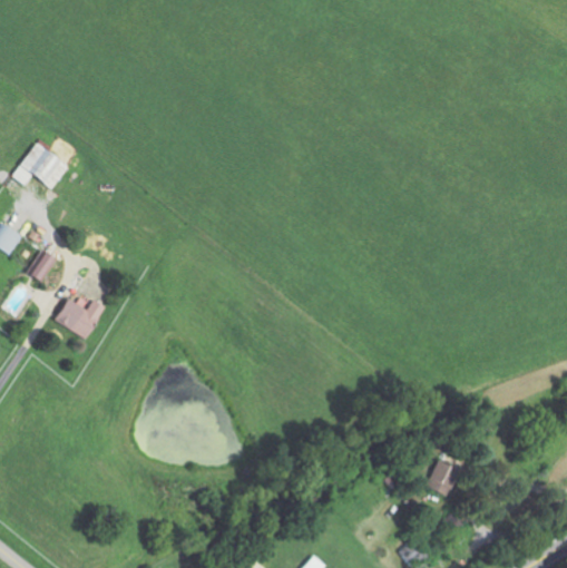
[(11,175),(23,185),(32,174),(51,188),(68,165),(36,142),(11,175)]
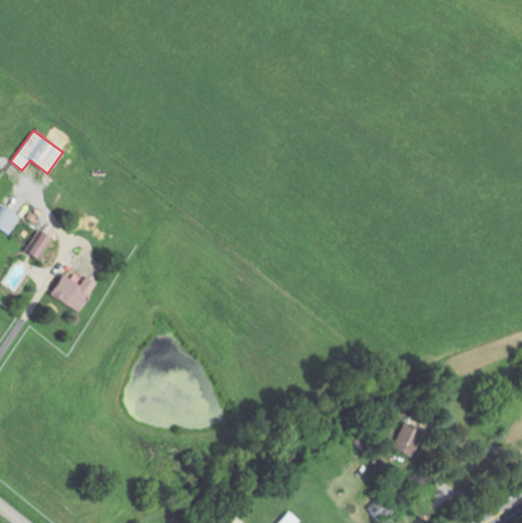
[(0,230),(6,235),(18,216),(0,203),(0,230)]
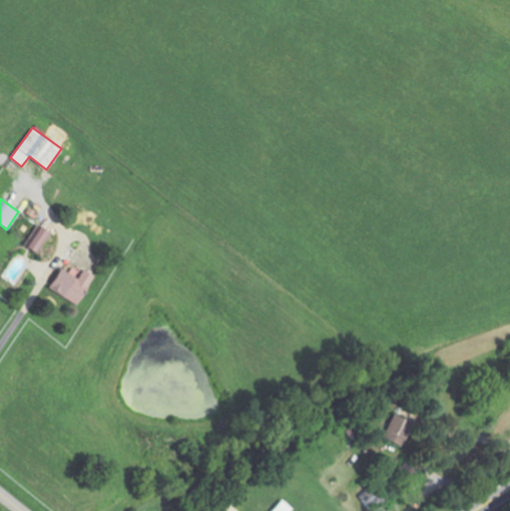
[(49,229),(34,222),(23,245),(38,252),(49,229)]
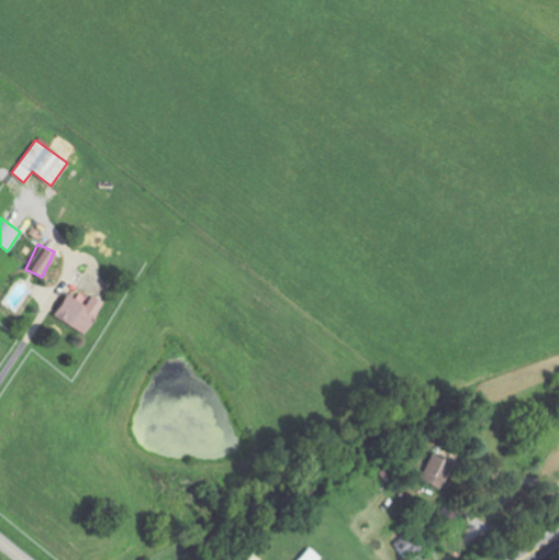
[(84,334),(104,302),(92,293),(85,305),(67,293),(54,314),(84,334)]
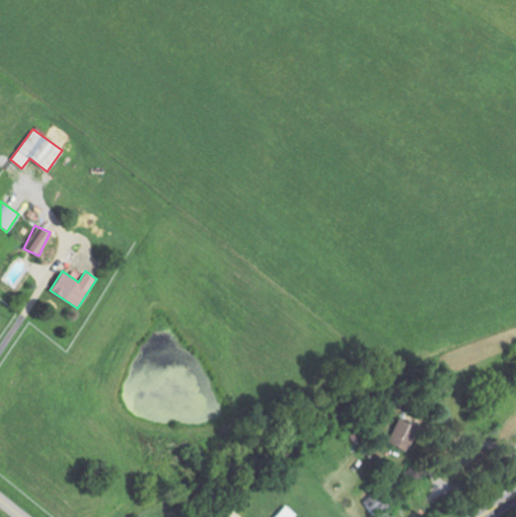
[(420,427),(399,418),(388,442),(409,451),(420,427)]
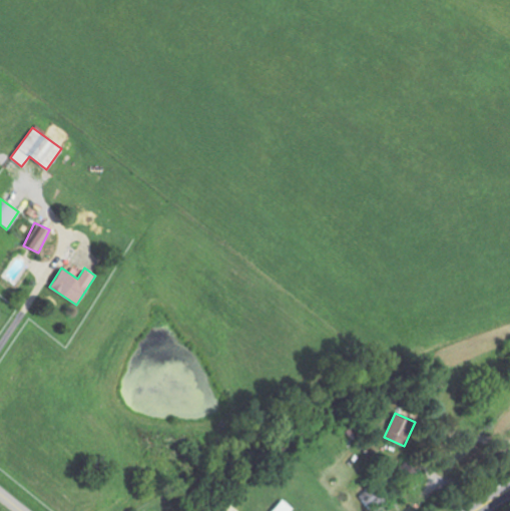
[(404,484),(416,469),(402,458),(390,473),(404,484)]
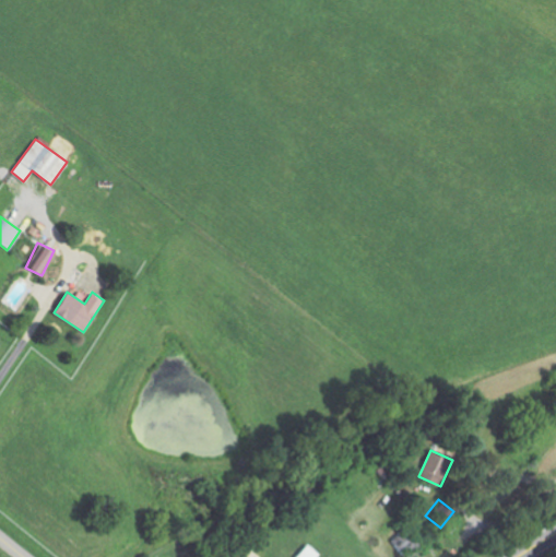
[(318,556),(320,554),(309,544),(297,556),(318,556)]
